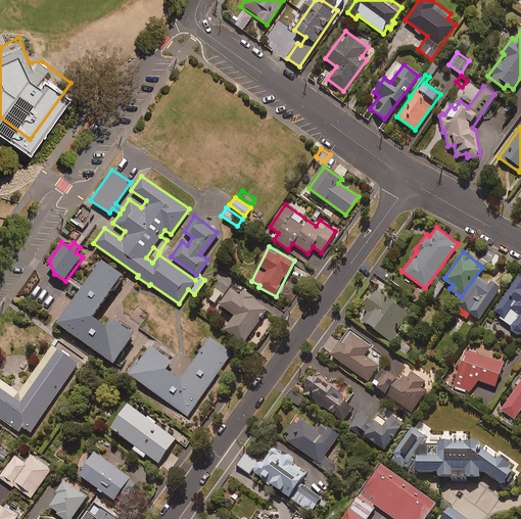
[(108,330),(94,320),(124,278),(102,263),(58,325),(114,364),(134,335),(128,331),(130,327),(121,321),(117,324),(114,322),(108,330)]
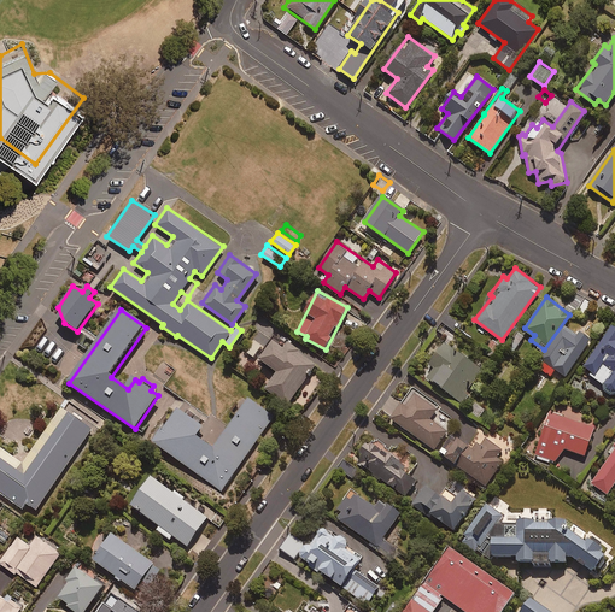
[(275,324),(262,316),(258,322),(270,330),(275,324)]
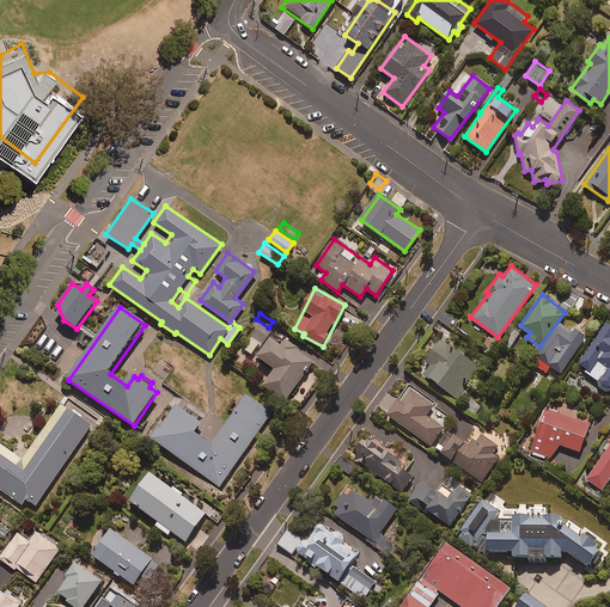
[(572,331),(560,323),(537,356),(560,372),(585,337),(573,329),(572,331)]
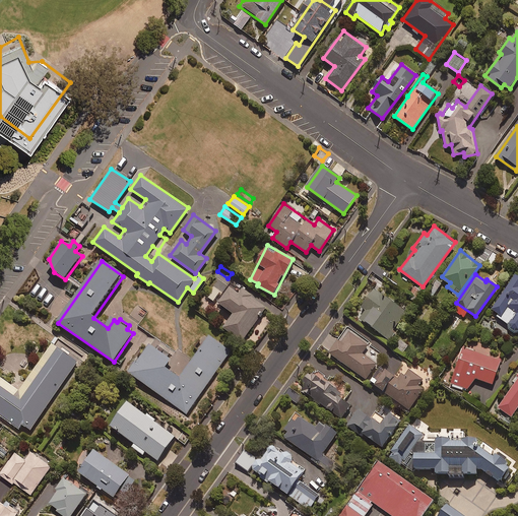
[(517,279),(515,277),(491,310),(517,330),(517,279)]
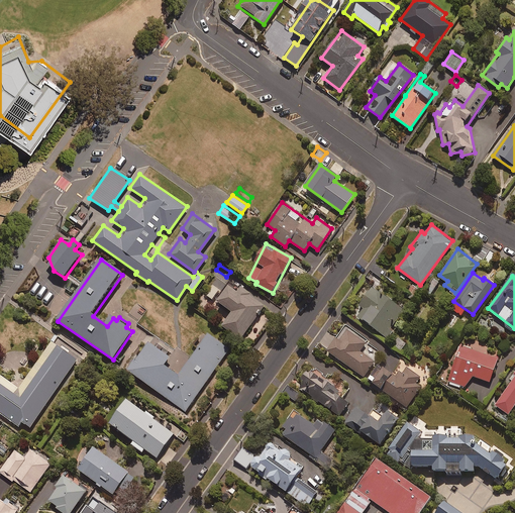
[(237,293),(229,287),(217,302),(232,313),(222,326),(240,339),(265,306),(240,289),(237,293)]
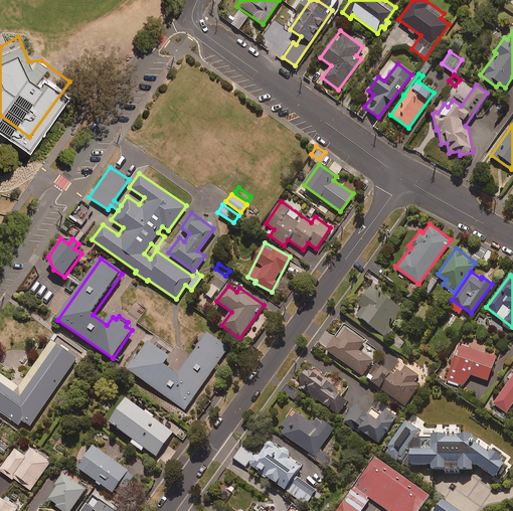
[(400,308),(370,287),(358,304),(362,307),(356,316),(384,335),(390,327),(388,326),(400,308)]
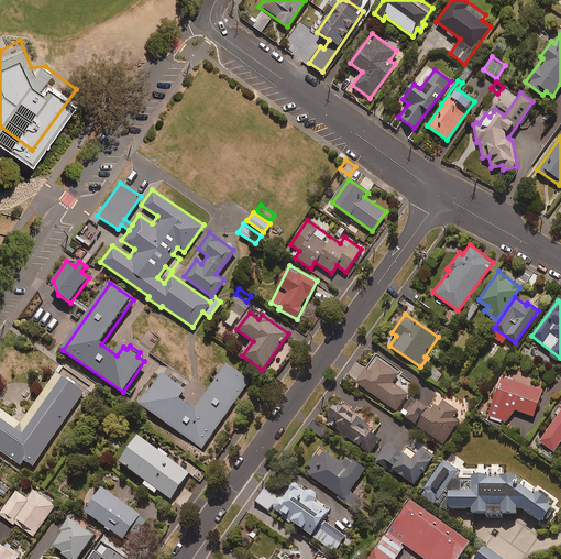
[(397,368),(376,353),(367,364),(364,362),(354,376),(394,406),(406,390),(391,377),(397,368)]
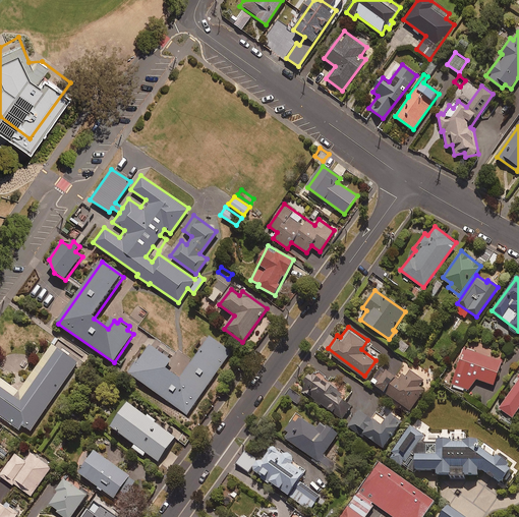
[(149,346),(129,374),(186,413),(230,350),(210,336),(180,379),(166,368),(171,361),(149,346)]
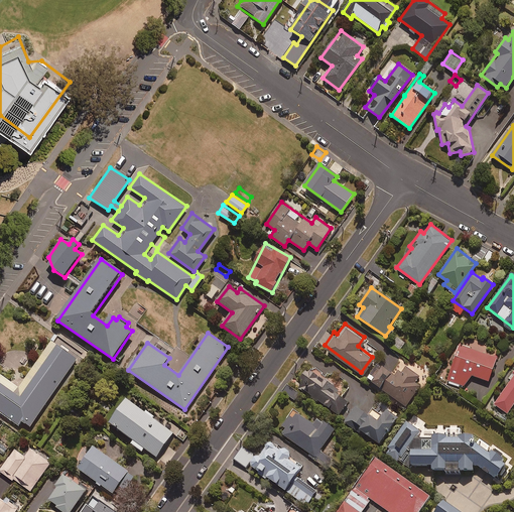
[(404,341),(397,336),(392,343),(400,348),(404,341)]
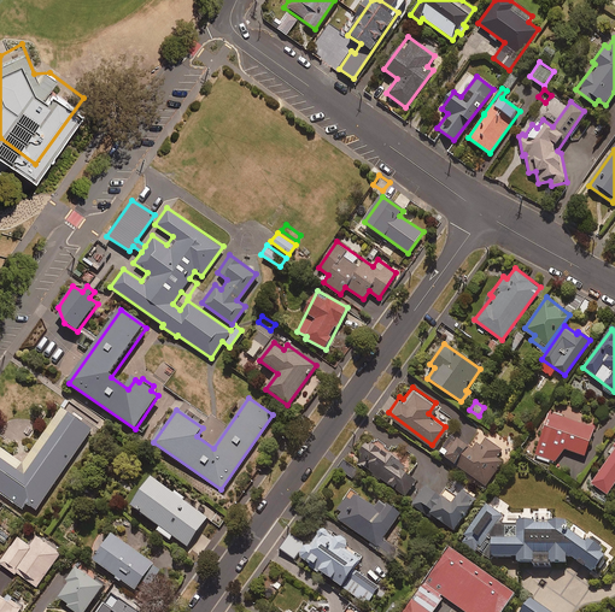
[(60,407),(22,462),(0,446),(0,490),(21,506),(24,501),(34,507),(91,428),(60,407)]
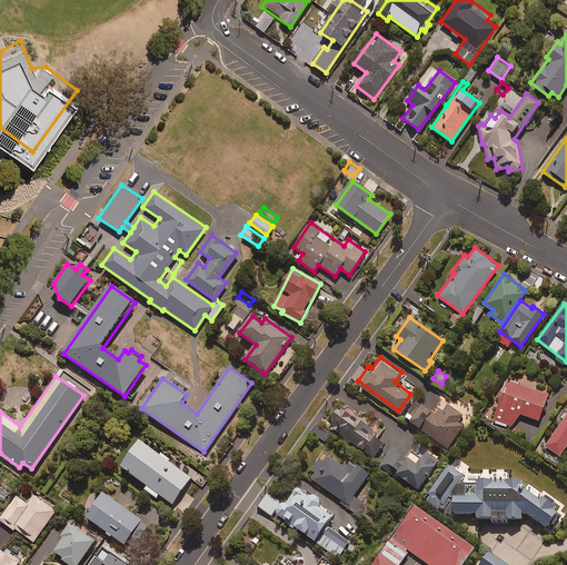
[(548,395),(507,379),(491,418),(513,426),(518,412),(538,420),(548,395)]
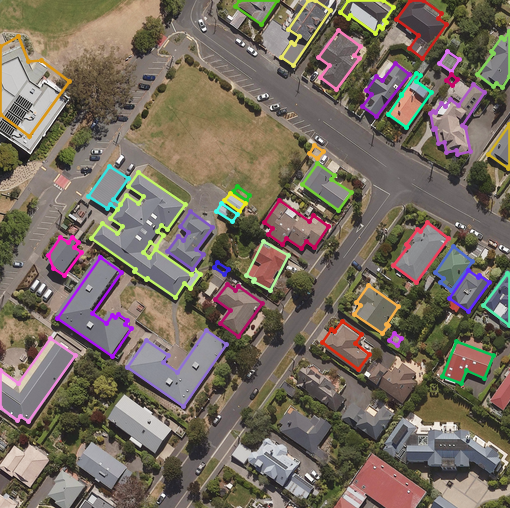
[(390,367),(379,358),(367,374),(401,399),(415,379),(410,375),(415,369),(401,359),(397,365),(394,362),(390,367)]
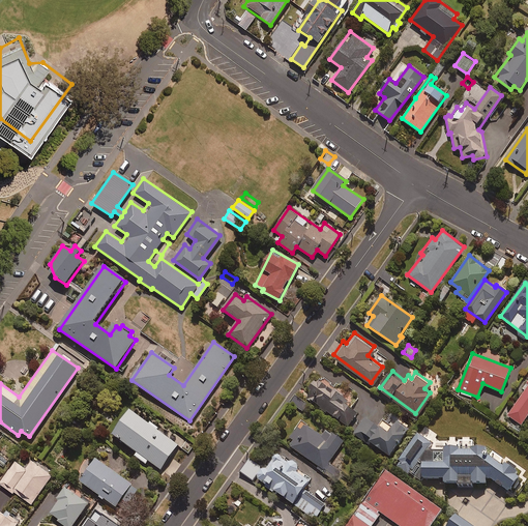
[(527,407),(527,371),(519,385),(522,387),(505,412),(519,421),(527,407)]
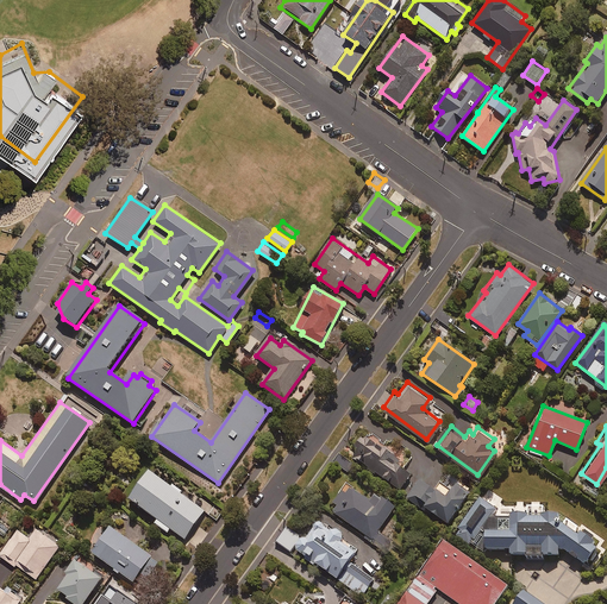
[(380,435),(370,429),(367,433),(360,429),(351,441),(356,445),(351,451),(399,484),(410,469),(402,463),(410,452),(402,447),(399,452),(379,438),(380,435)]
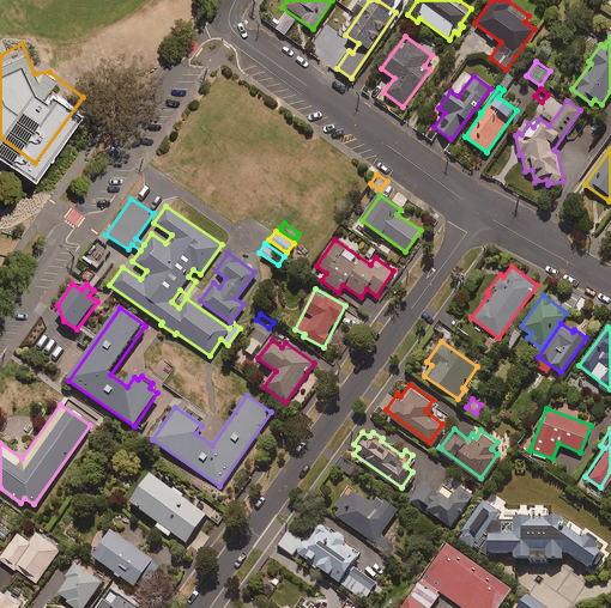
[(174,487),(173,491),(151,475),(131,504),(159,523),(157,527),(168,535),(170,530),(186,541),(206,514),(182,497),(183,494),(174,487)]
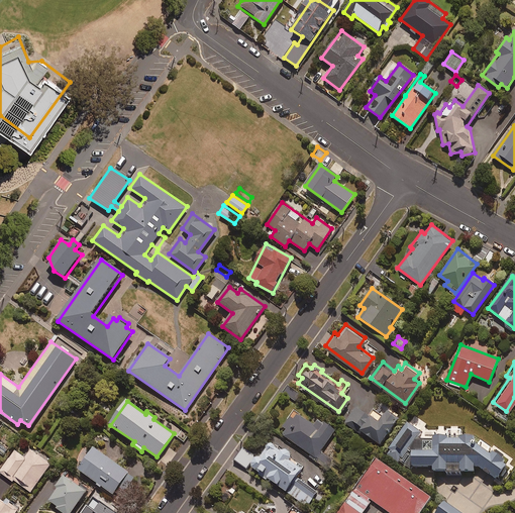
[(377,418),(353,402),(342,418),(358,429),(361,427),(379,440),(397,413),(386,405),(377,418)]
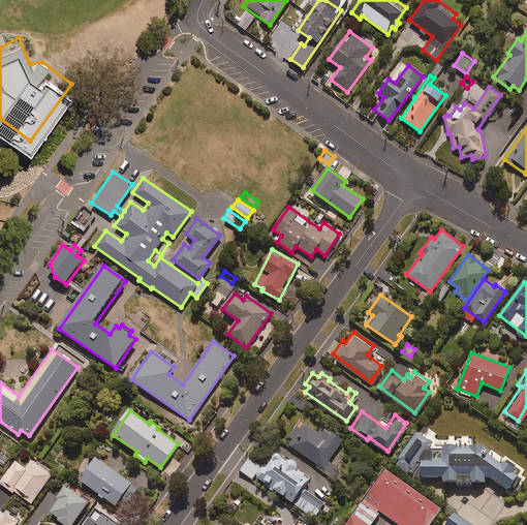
[(312,424),(300,415),(288,432),(292,434),(288,440),(323,466),(322,468),(332,474),(338,466),(326,458),(342,436),(317,418),(312,424)]
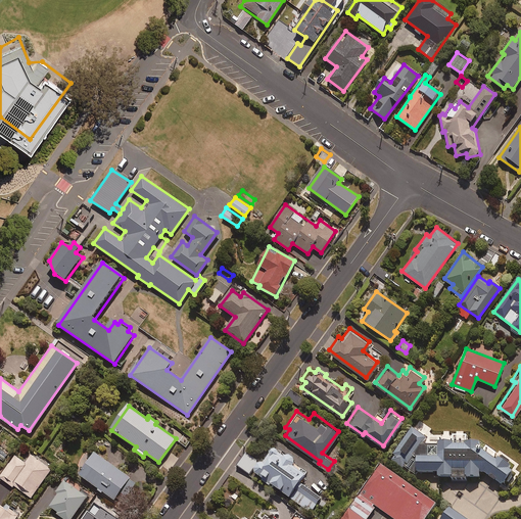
[(477,441),(477,435),(473,434),(470,433),(465,436),(465,438),(452,438),(452,436),(451,435),(443,434),(436,436),(437,438),(425,439),(425,432),(410,422),(391,449),(393,451),(389,457),(400,464),(404,460),(406,461),(416,445),(416,469),(432,469),(432,467),(436,467),(436,472),(450,472),(450,477),(466,477),(466,473),(478,473),(478,467),(505,484),(516,466),(507,460),(508,458),(505,453),(500,452),(498,454),(477,441)]
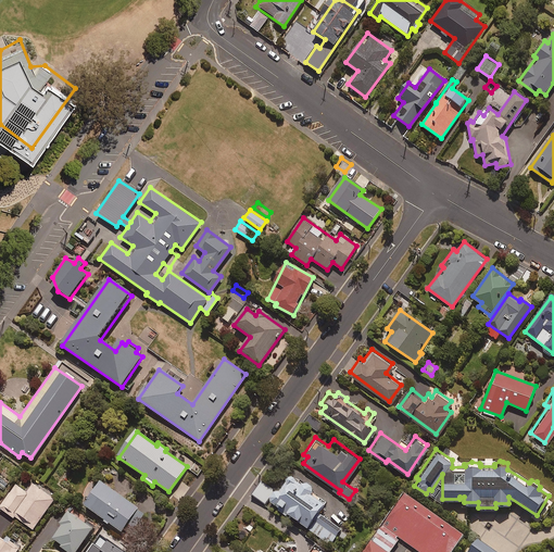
[(311,489),(312,488),(312,483),(309,479),(305,478),(300,479),(290,471),(278,485),(276,483),(267,493),(327,541),(340,525),(318,507),(325,499),(318,493),(317,494),(311,489)]
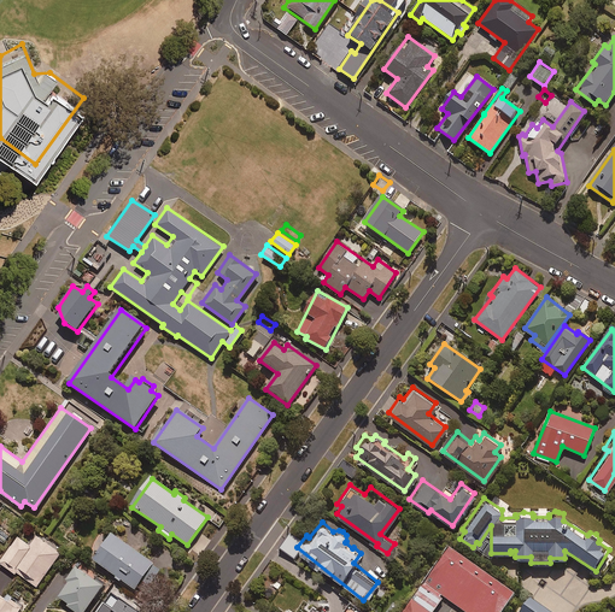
[(286,533),(279,545),(291,554),(299,542),(286,533)]
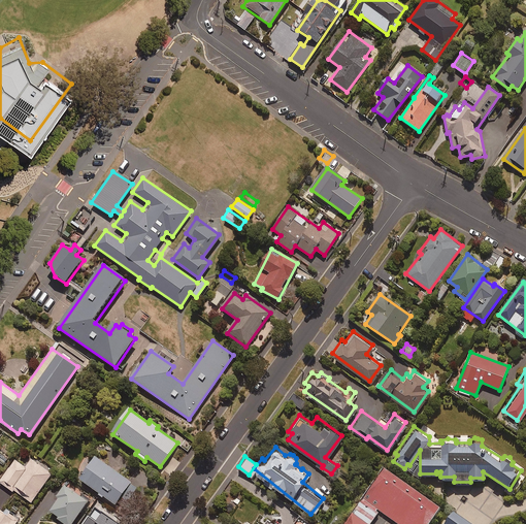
[(30,502),(52,473),(31,458),(25,466),(15,459),(0,479),(0,484),(11,492),(13,490),(30,502)]
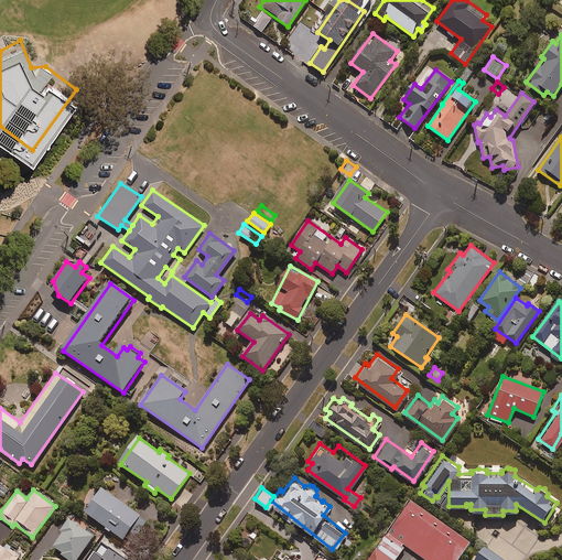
[(146,519),(101,490),(86,514),(123,538),(129,530),(136,534),(146,519)]
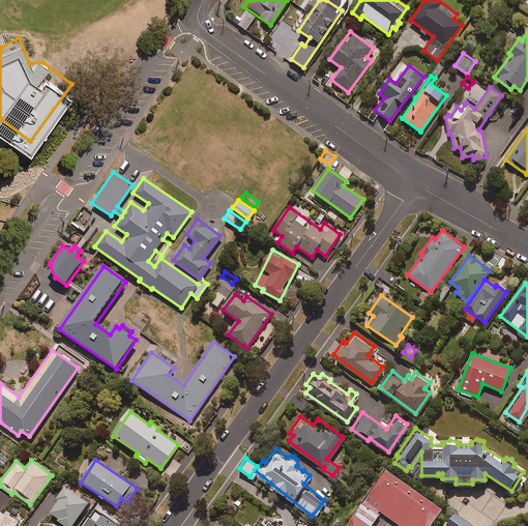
[(426,525),(441,505),(384,465),(341,525),(367,525),(379,509),(403,525),(426,525)]
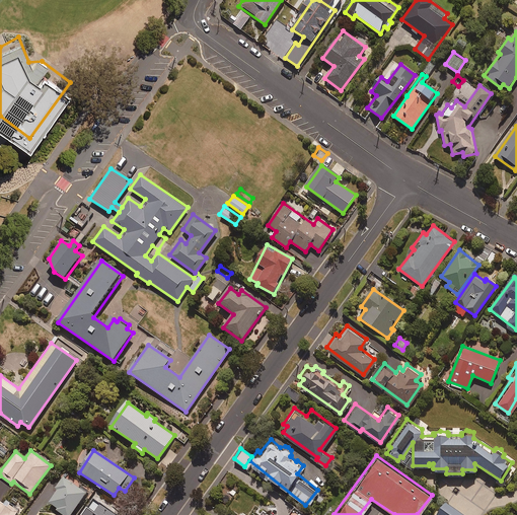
[(69,514),(86,493),(65,477),(56,490),(58,491),(49,504),(64,514),(69,514)]
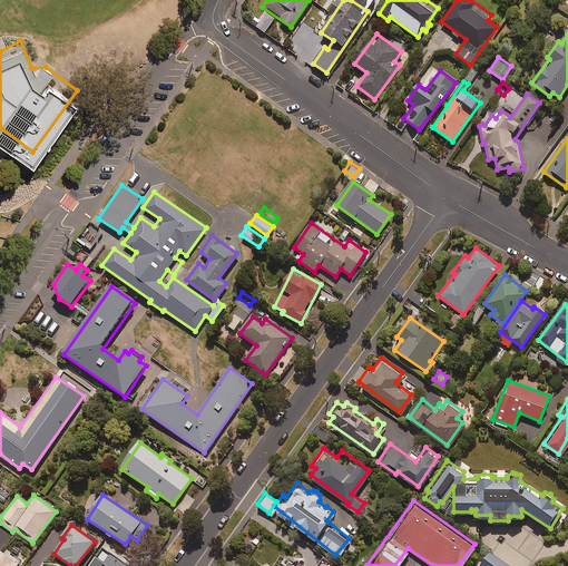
[(11,554),(8,558),(3,555),(6,553),(0,548),(0,565),(17,565),(21,562),(11,554)]
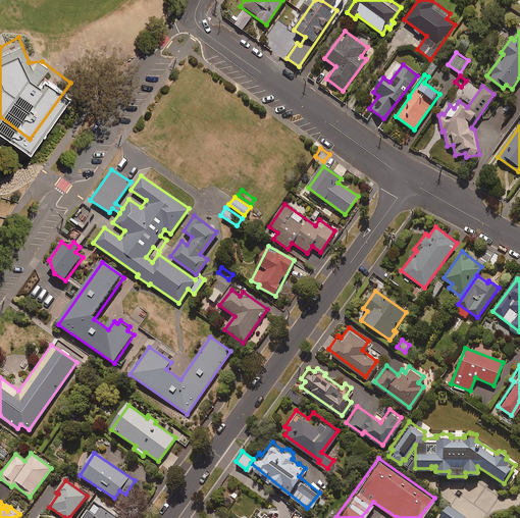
[(469,517),(447,502),(436,515),(439,517),(469,517)]
